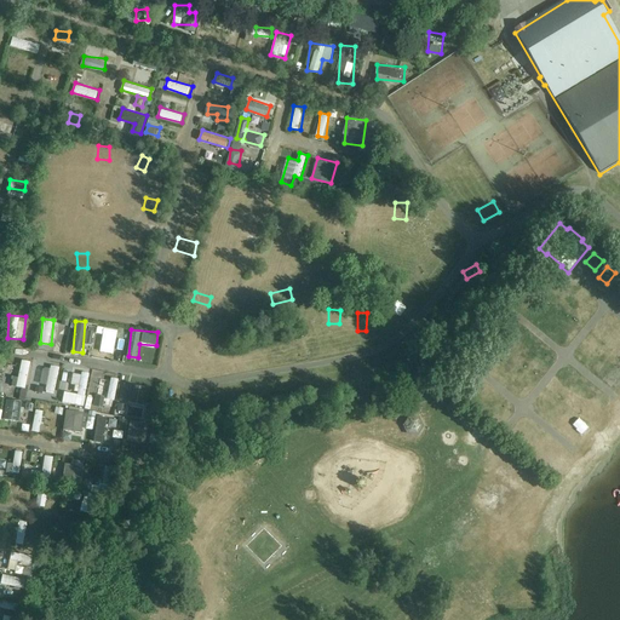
[(115,352),(116,333),(103,332),(101,351),(115,352)]
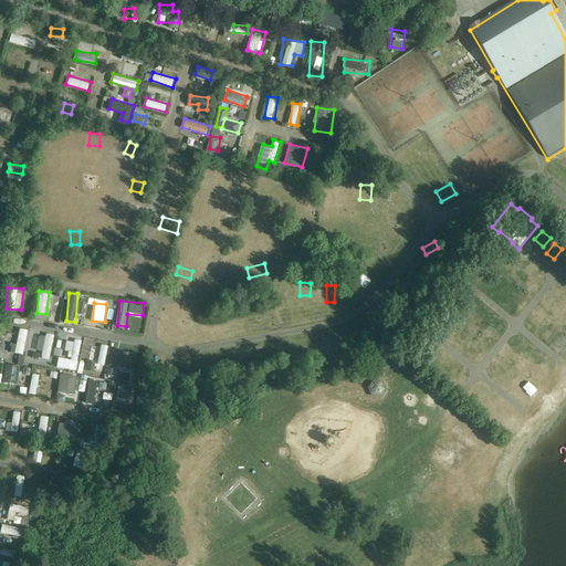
[(21,326),(14,350),(23,353),(30,328),(21,326)]
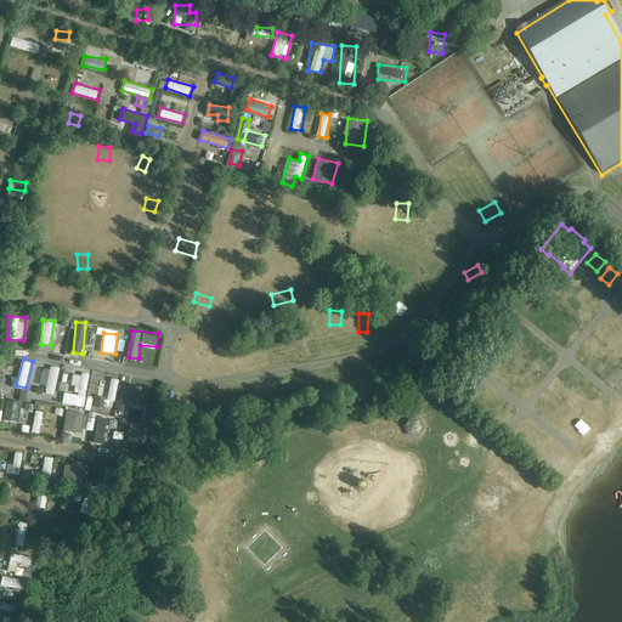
[(57,393),(60,366),(50,365),(47,391),(57,393)]
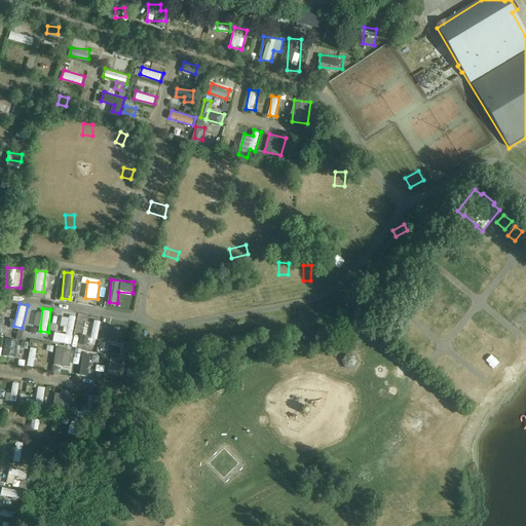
[(59,310),(58,314),(64,315),(61,332),(73,334),(77,313),(59,310)]
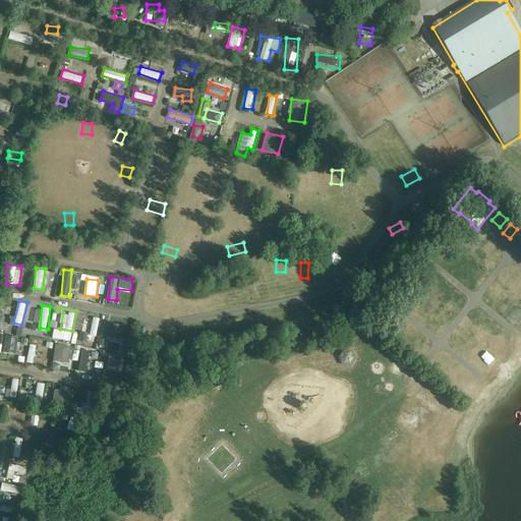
[(90,340),(97,341),(100,316),(93,315),(90,340)]
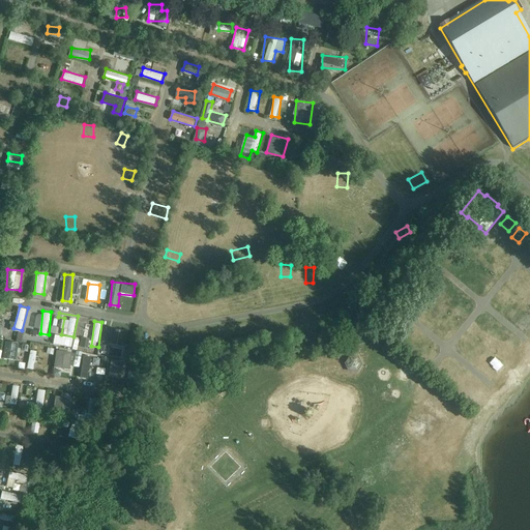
[(361,324),(364,335),(378,332),(375,321),(361,324)]
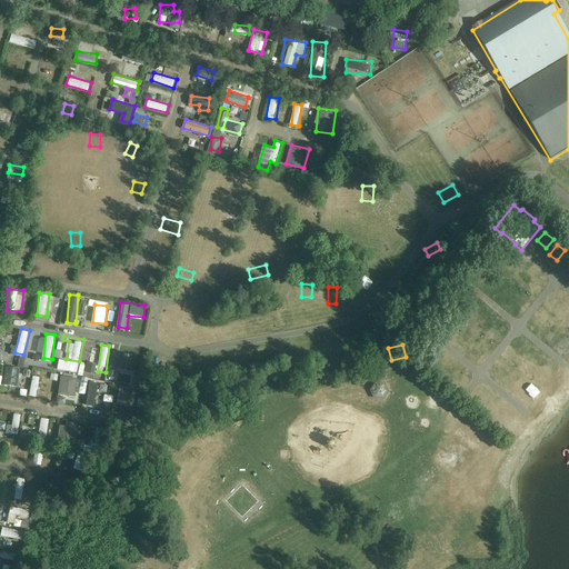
[(135,370),(138,355),(113,349),(110,365),(135,370)]
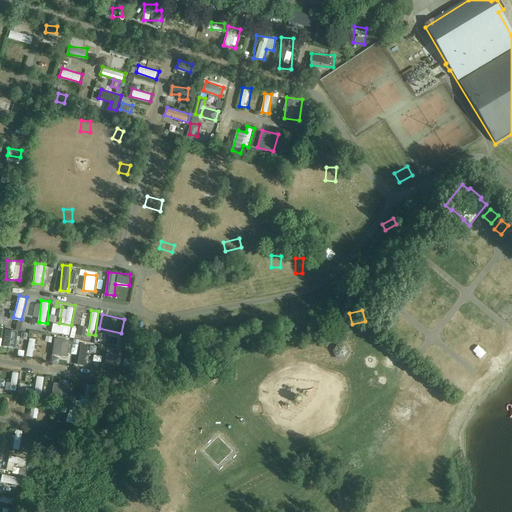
[(416,324),(406,336),(417,345),(427,333),(416,324)]
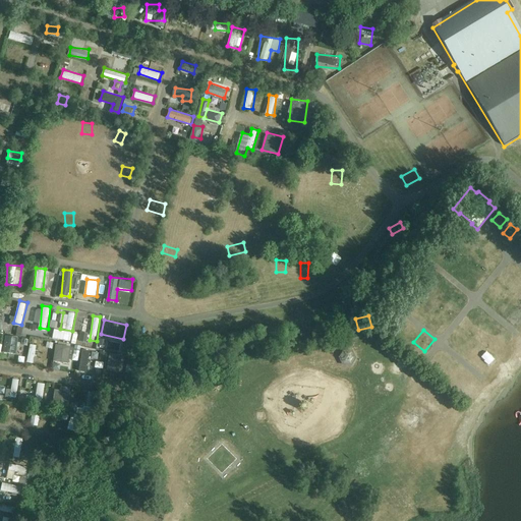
[(5,352),(16,353),(18,335),(6,334),(5,352)]
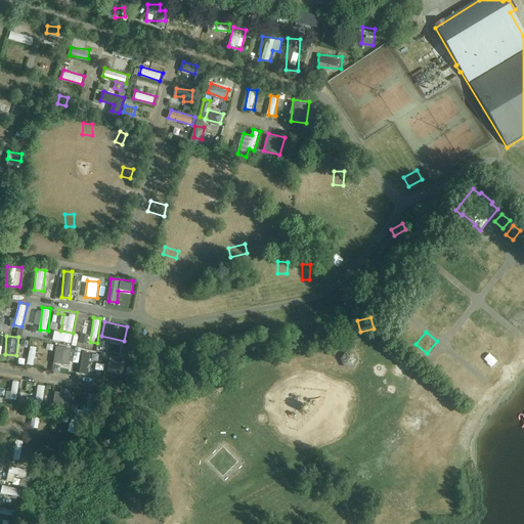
[(501,352),(512,343),(506,337),(495,346),(501,352)]
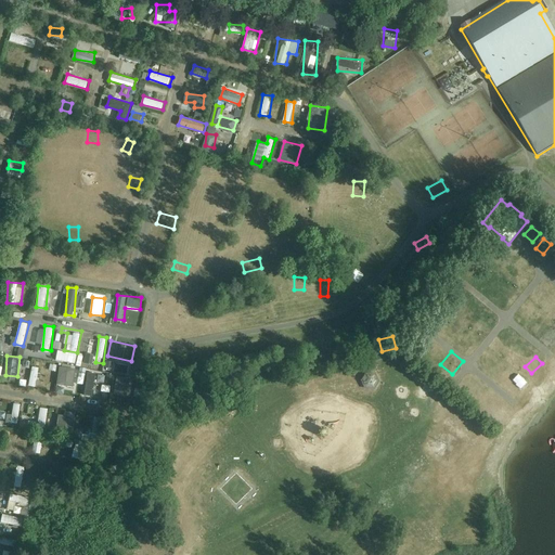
[(75,386),(76,366),(59,365),(59,385),(75,386)]
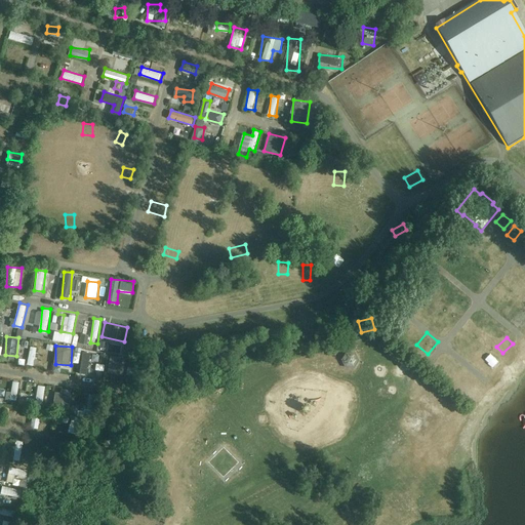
[(82,351),(81,371),(89,371),(90,351),(82,351)]
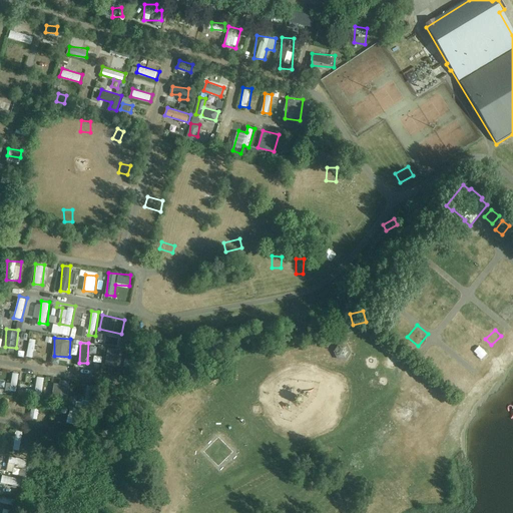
[(479,345),(472,352),(484,362),(490,355),(479,345)]
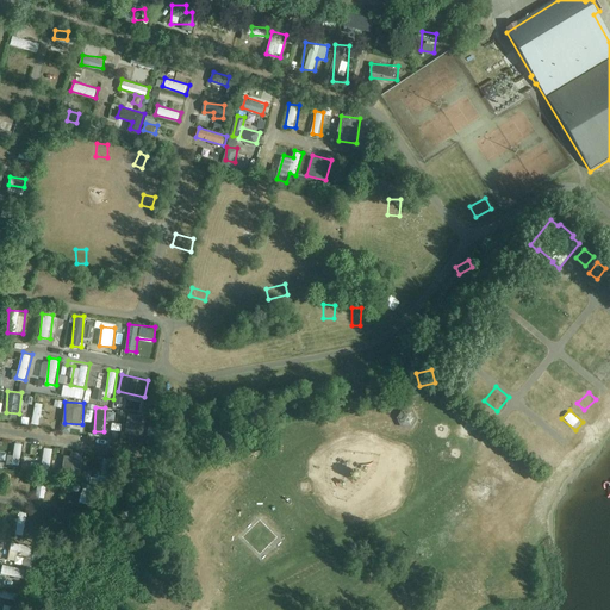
[(106,411),(106,428),(119,427),(119,411),(106,411)]
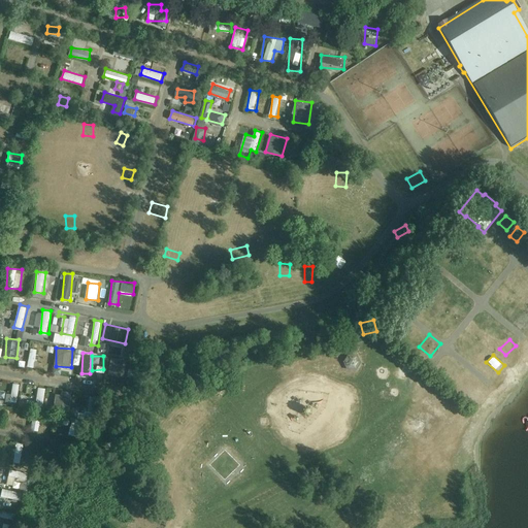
[(348,356),(342,363),(347,371),(356,372),(360,364),(357,356),(348,356)]
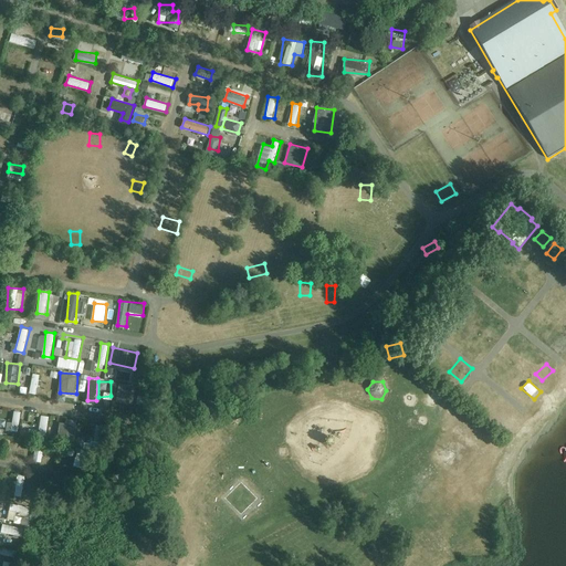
[(118,401),(136,402),(136,385),(119,384),(118,401)]
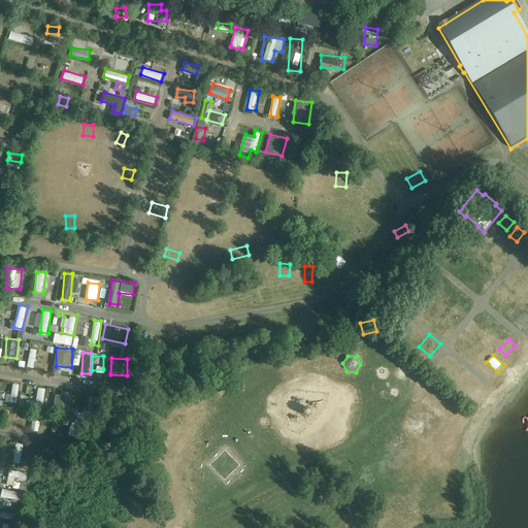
[(13,383),(11,395),(18,397),(21,385),(13,383)]
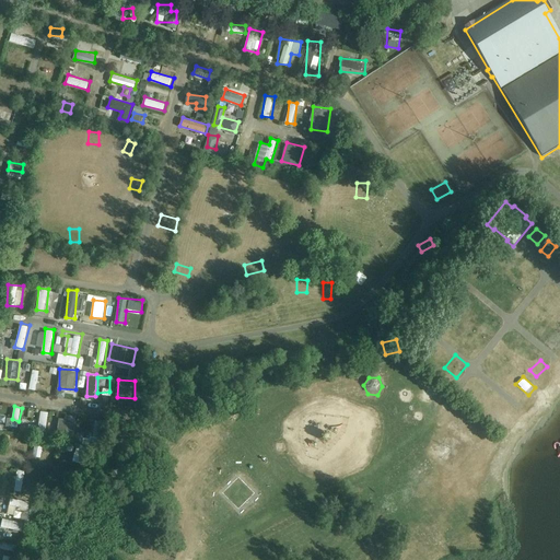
[(46,428),(49,411),(42,410),(38,427),(46,428)]
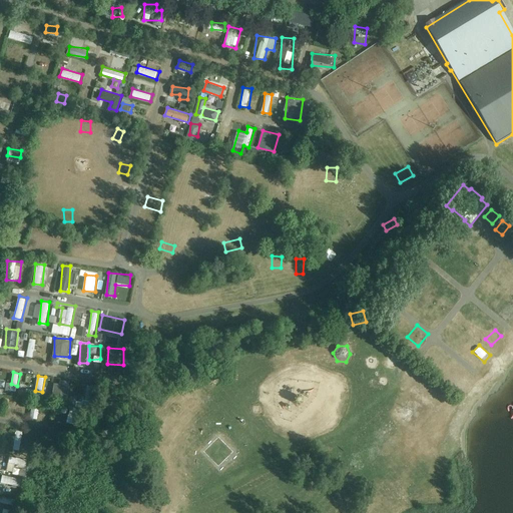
[(69,398),(70,384),(54,383),(53,397),(69,398)]
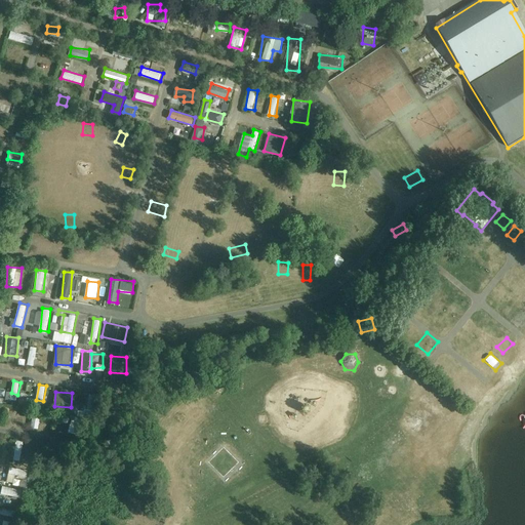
[(88,395),(87,410),(78,409),(78,416),(94,416),(95,395),(88,395)]
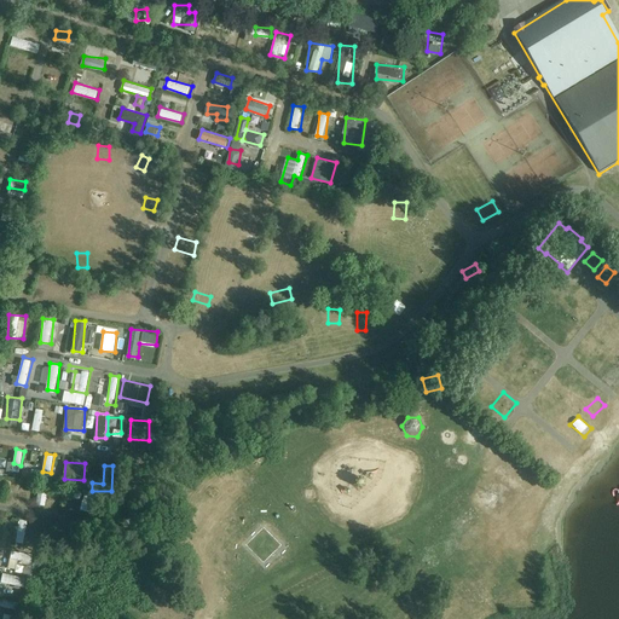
[(38,489),(36,505),(46,507),(47,490),(38,489)]
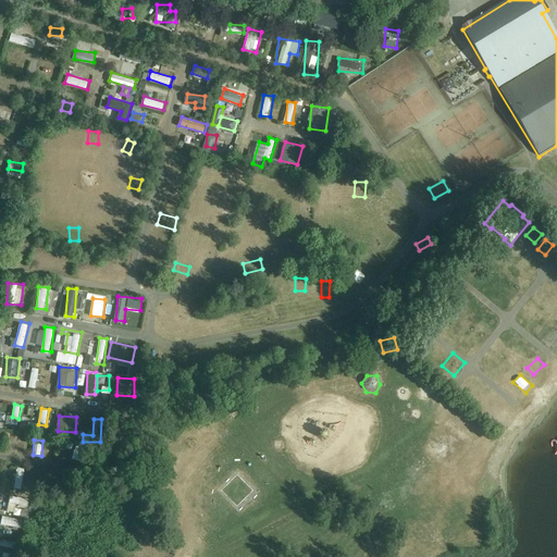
[(23,489),(25,467),(17,467),(15,489),(23,489)]
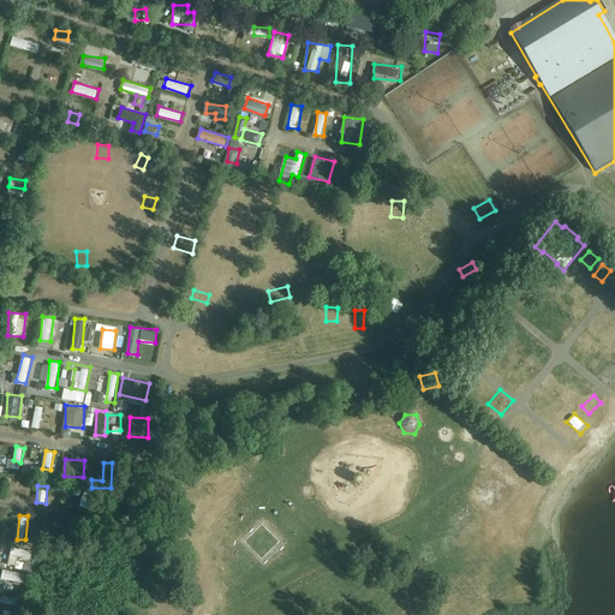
[(34,559),(35,549),(12,545),(11,555),(34,559)]
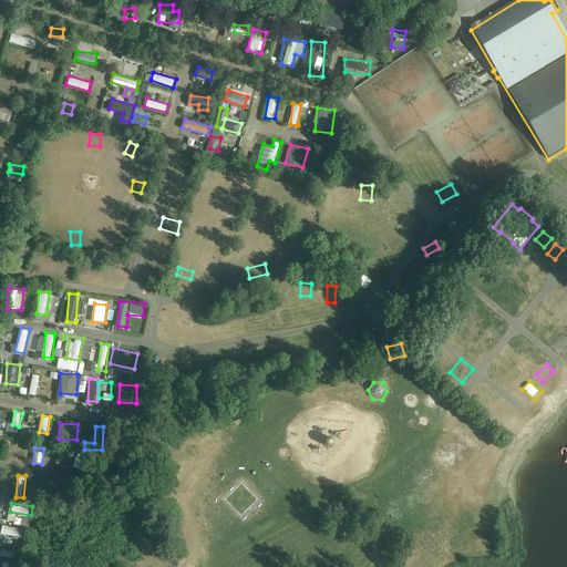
[(0,532),(0,533),(26,539),(28,529),(2,523),(0,532)]
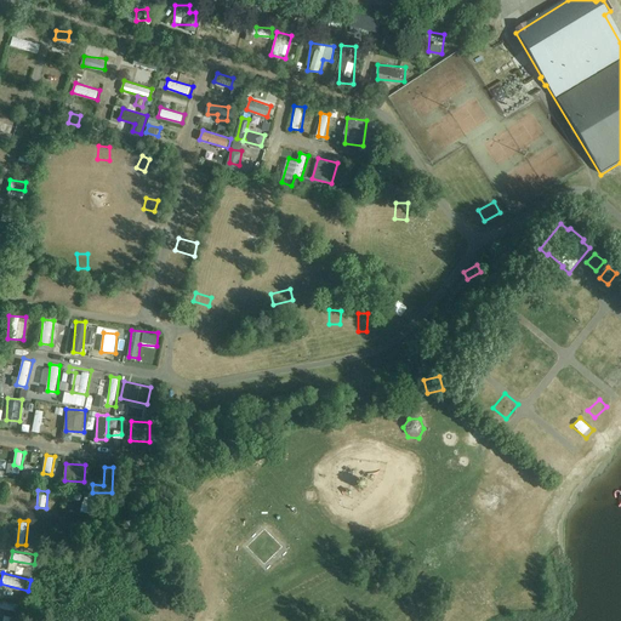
[(0,607),(16,610),(18,603),(10,600),(10,597),(0,594),(0,607)]
